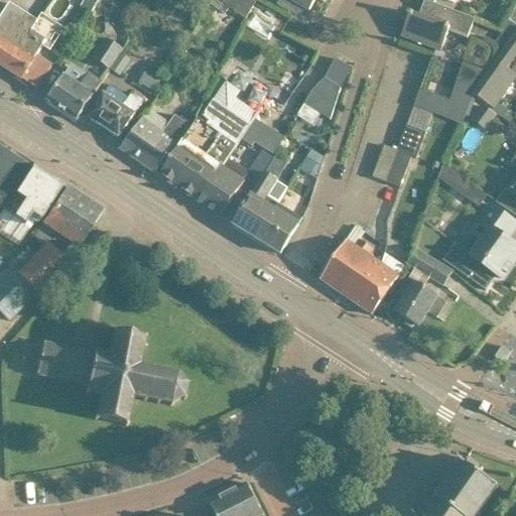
[(85,0),(82,7),(91,13),(99,0),(85,0)]
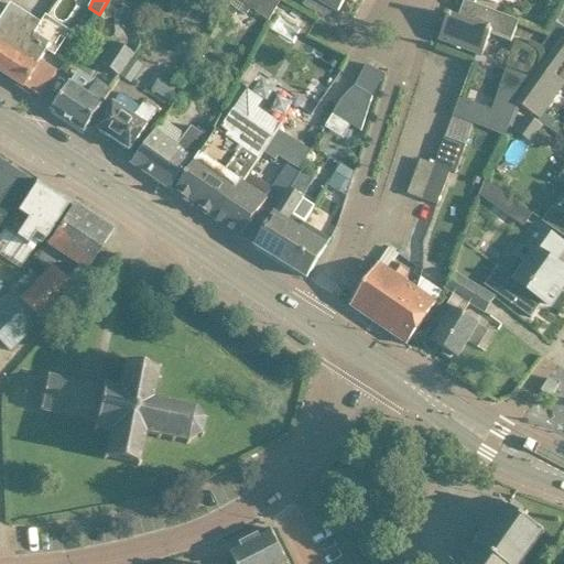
[(203,0),(190,0),(185,8),(208,21),(216,8),(203,0)]
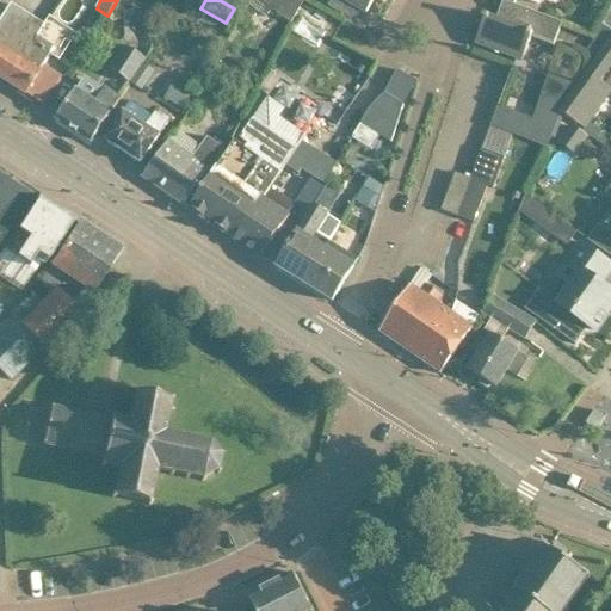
[(259,0),(291,23),(304,0),(259,0)]
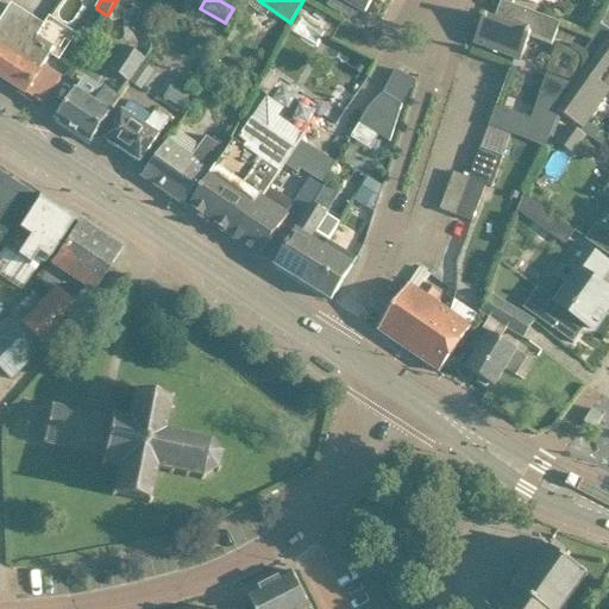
[(339,0),(365,13),(371,0),(339,0)]
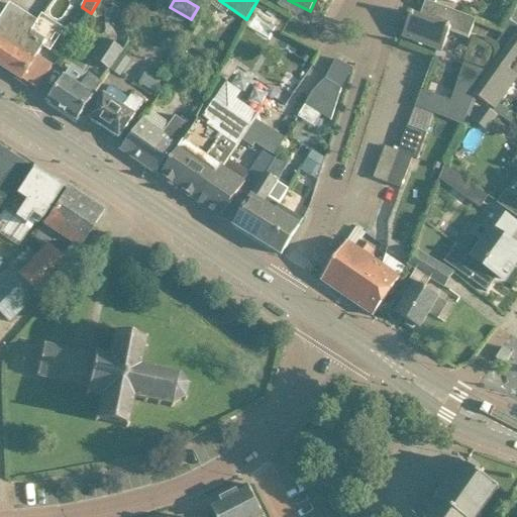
[(476,19),(445,8),(426,1),(420,17),(414,15),(411,24),(407,23),(402,37),(442,53),(449,32),(469,39),(476,19)]
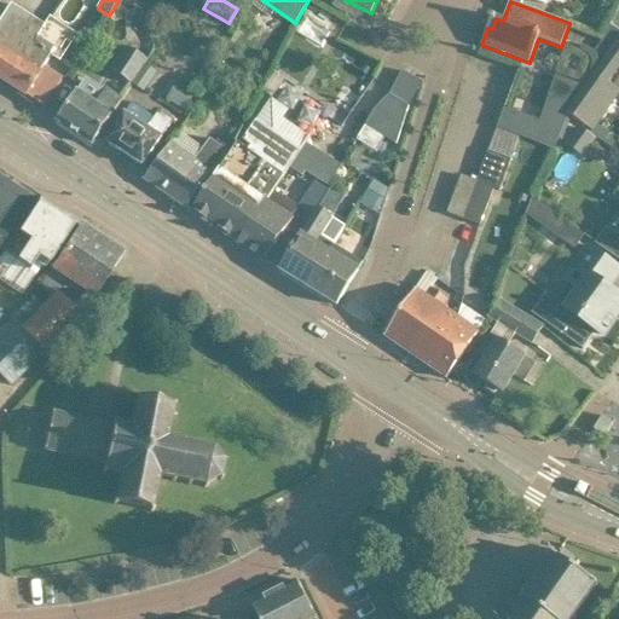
[(44,106),(57,86),(62,80),(45,68),(53,57),(61,62),(67,53),(62,50),(67,42),(71,46),(77,36),(51,18),(45,28),(12,6),(0,24),(0,79),(27,97),(28,96),(44,106)]
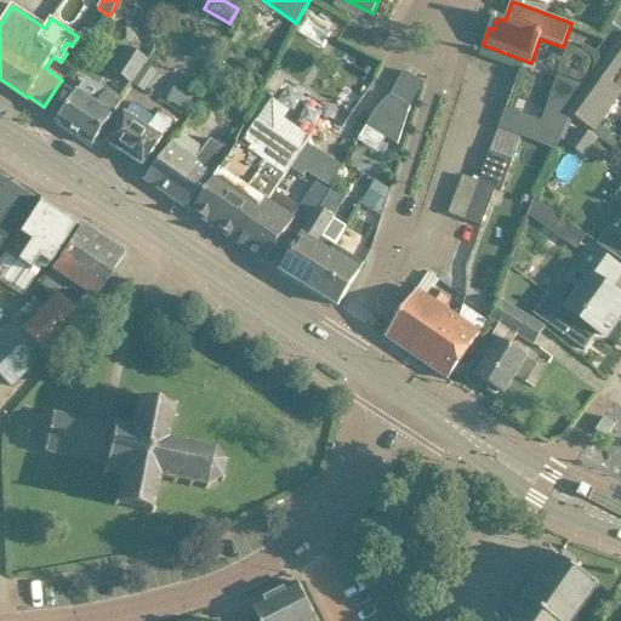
[(620,41),(614,52),(598,74),(614,85),(620,74),(620,41)]
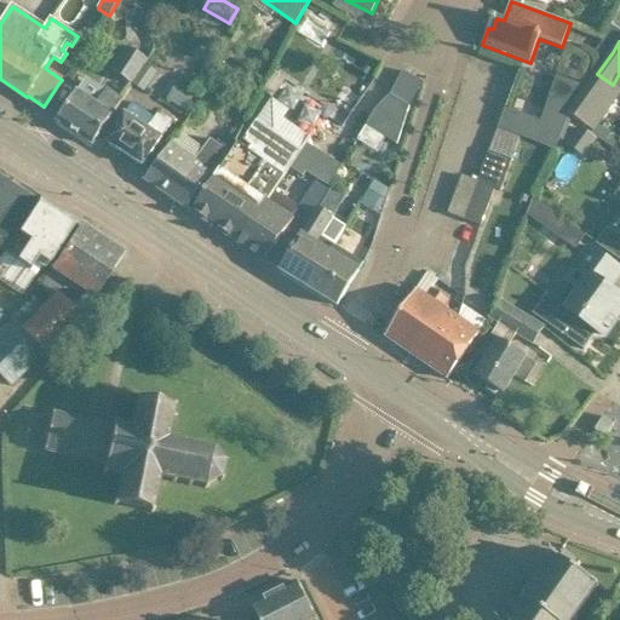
[(127,50),(112,73),(128,84),(131,86),(147,62),(127,50)]
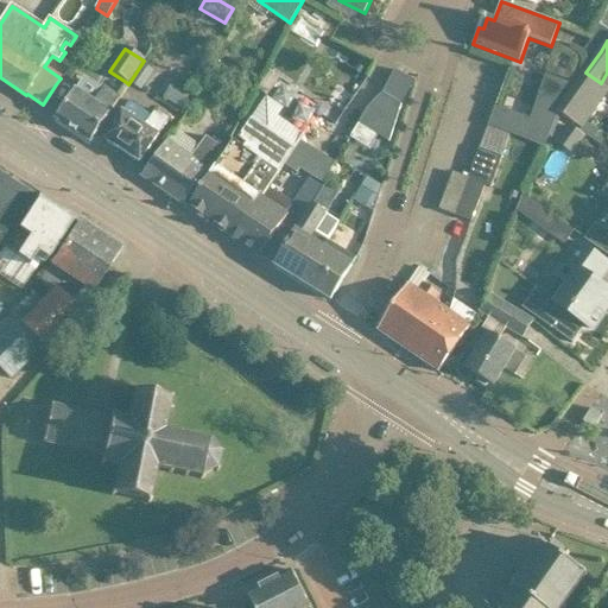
[(141,90),(154,71),(143,63),(130,82),(141,90)]
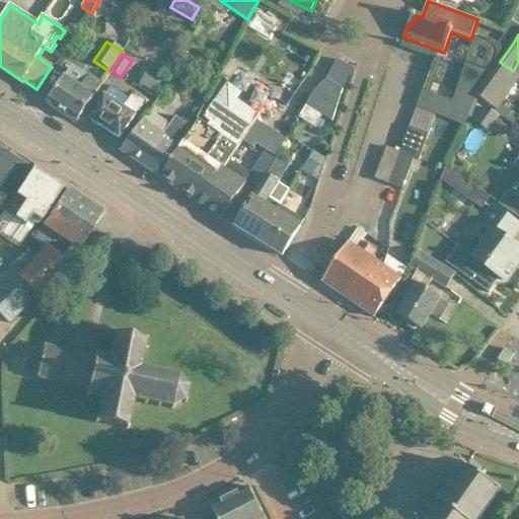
[(500,62),(476,94),(490,103),(513,71),(500,62)]
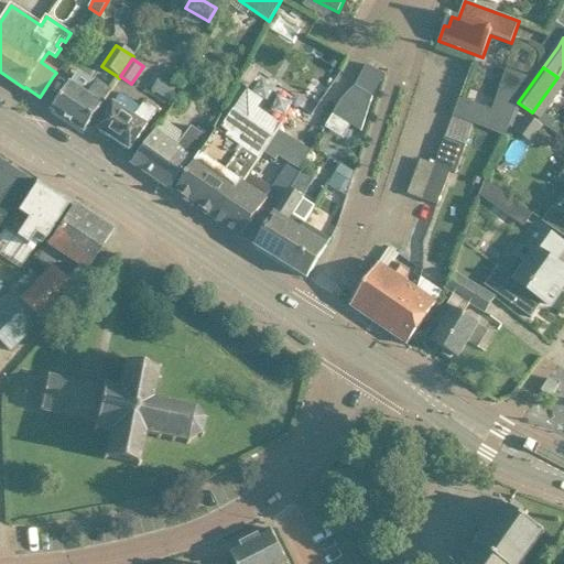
[(162,75),(152,90),(169,101),(179,86),(162,75)]
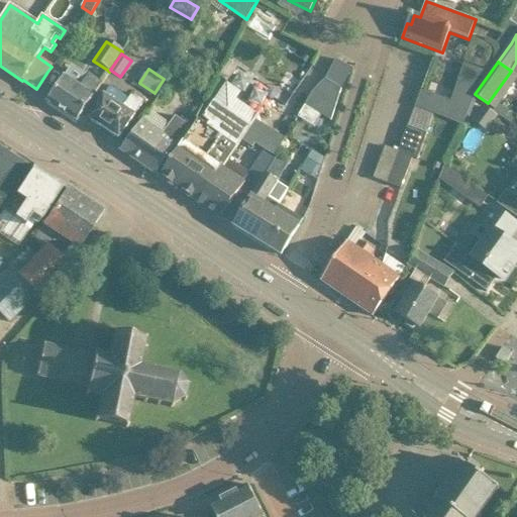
[(49,98),(47,101),(78,121),(89,105),(94,97),(93,96),(101,85),(102,83),(98,79),(90,74),(88,76),(81,87),(64,76),(59,85),(49,98)]
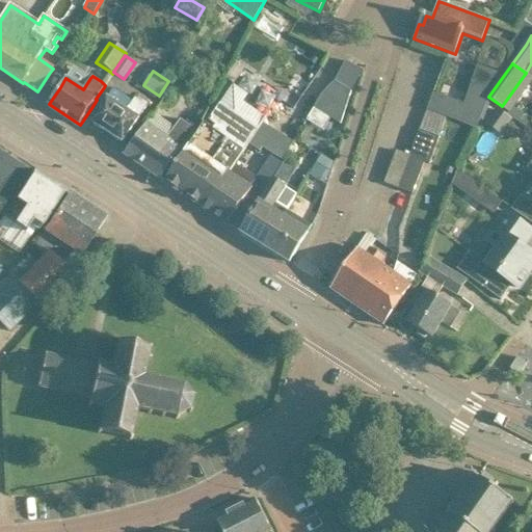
[(321,97),(315,108),(331,118),(341,125),(351,92),(350,91),(336,82),(330,85),(321,97)]
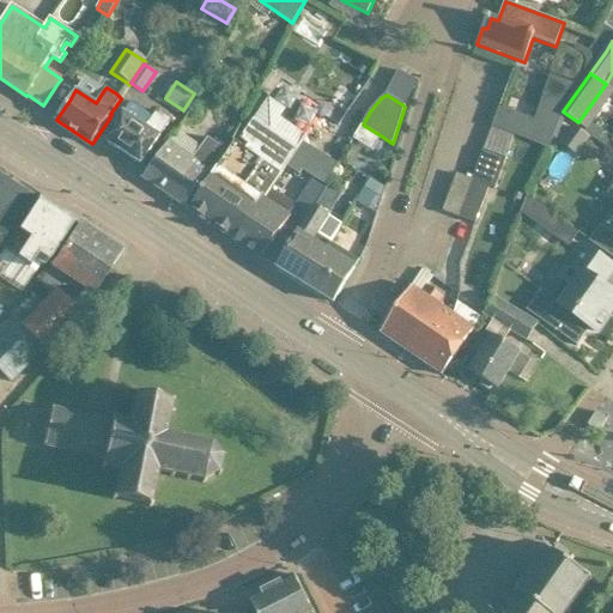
[(235,143),(189,210),(236,241),(263,201),(272,189),(285,168),(297,150),(303,141),(307,135),(281,117),(286,110),(268,98),(241,139),(237,138),(234,141),(235,143)]
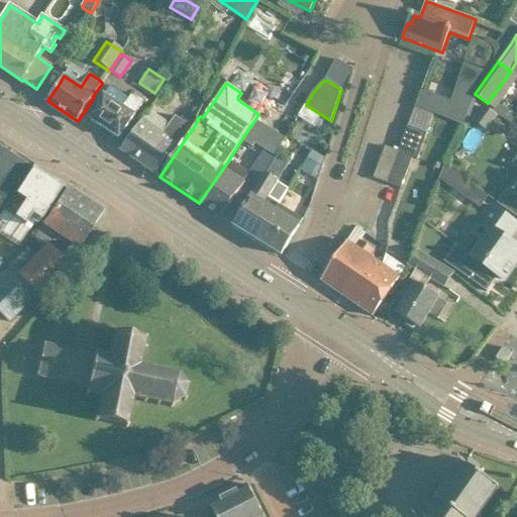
[(111,85),(110,87),(99,102),(88,119),(119,139),(130,122),(144,101),(133,93),(130,98),(111,85)]
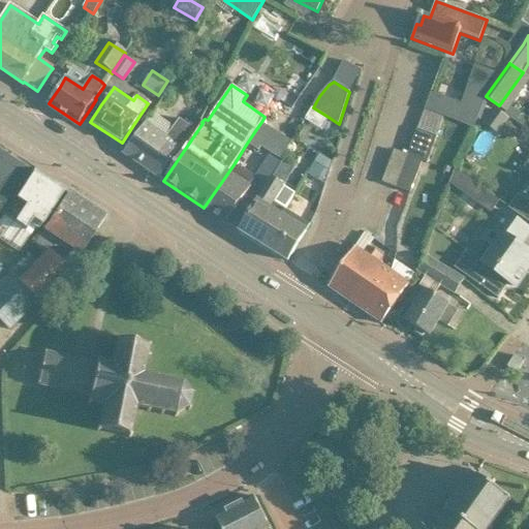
[(431,92),(425,111),(443,117),(473,129),(480,112),(462,104),(431,92)]
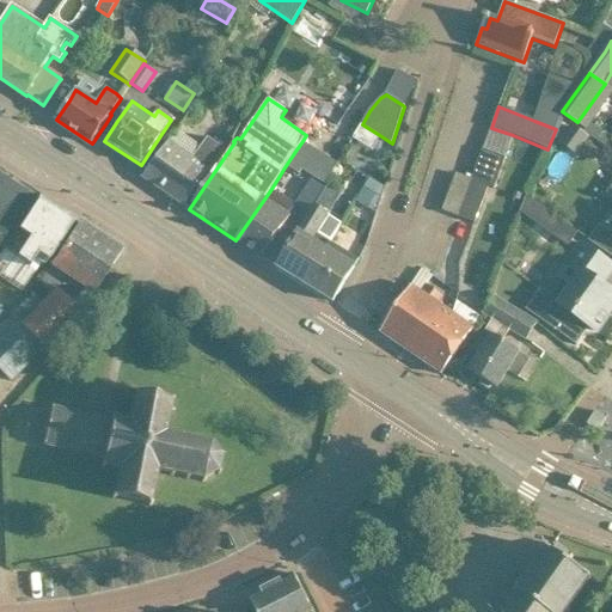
[(589,138),(583,133),(571,124),(558,144),(577,157),(589,138)]
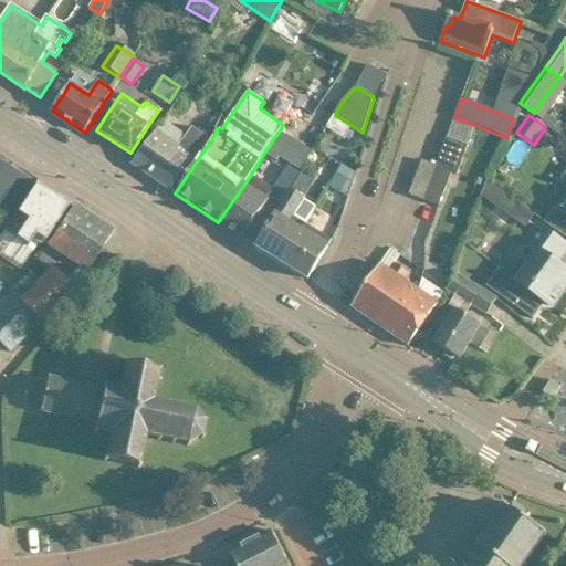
[(422,200),(430,203),(439,207),(451,174),(457,175),(468,146),(474,125),(454,118),(454,117),(436,166),(422,200)]
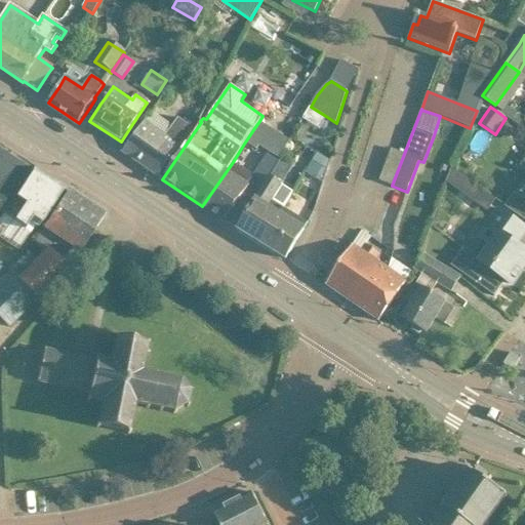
[(170,160),(191,129),(180,122),(178,120),(165,138),(143,123),(134,135),(123,153),(158,176),(170,160)]
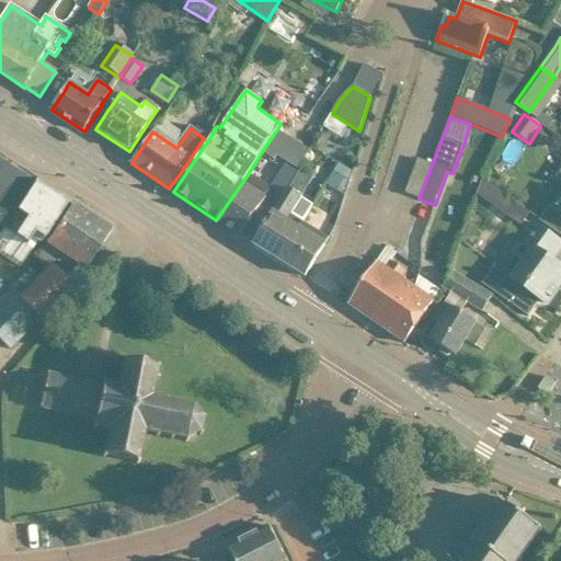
[(272,137),(261,153),(273,162),(276,156),(298,170),(310,150),(277,129),(272,137)]
